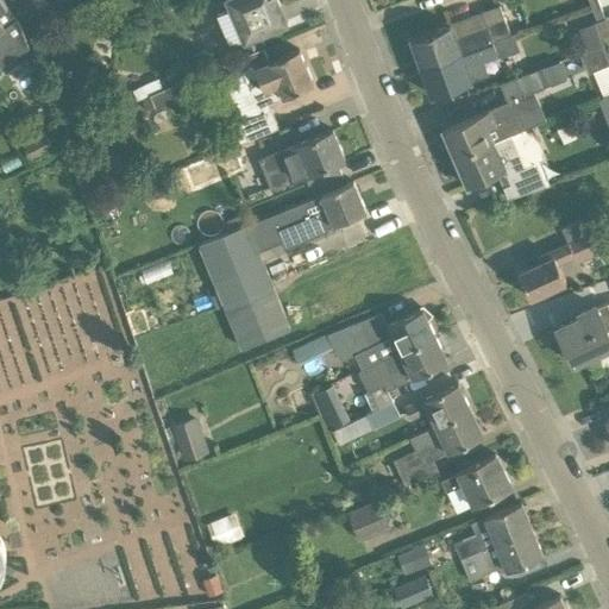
[(30,48),(26,38),(20,25),(2,0),(0,0),(0,48),(4,54),(10,61),(30,48)]
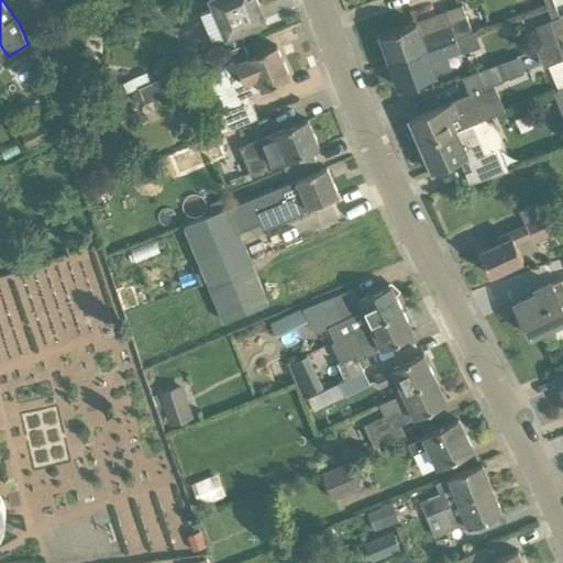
[(11,0),(19,11),(31,3),(29,0),(11,0)]
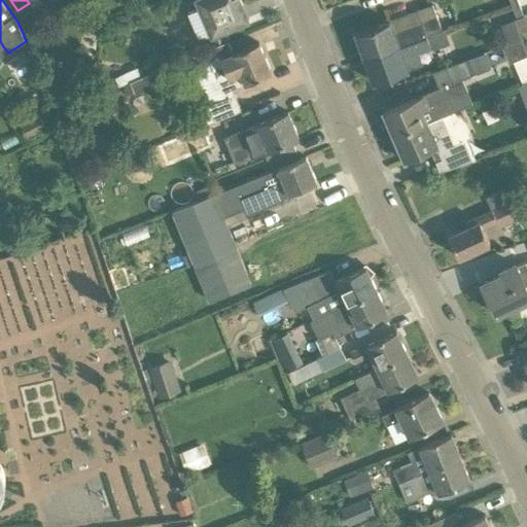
[(249,21),(243,4),(241,0),(196,0),(212,37),(249,21)]
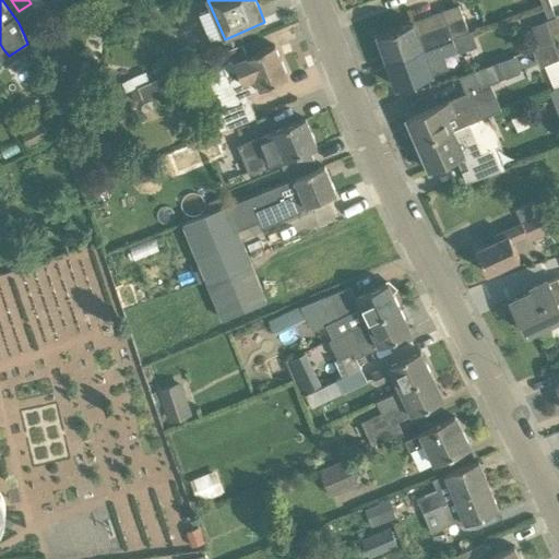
[(539,0),(547,20),(556,16),(549,0),(539,0)]
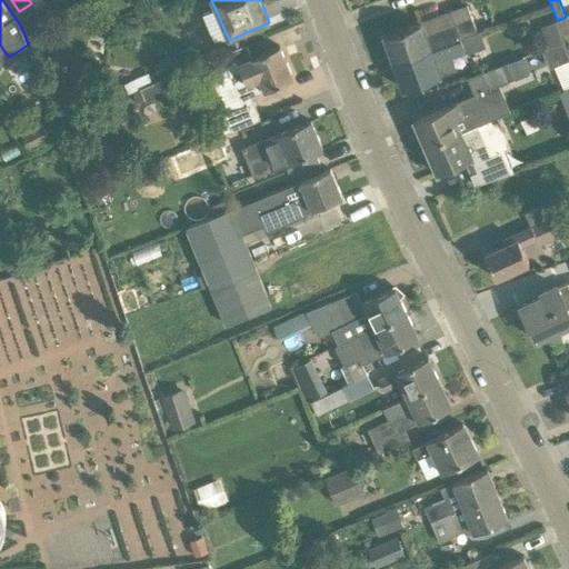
[(450,10),(450,11),(385,36),(386,40),(386,42),(388,48),(390,50),(395,62),(460,38),(478,32),(467,5),(450,10)]
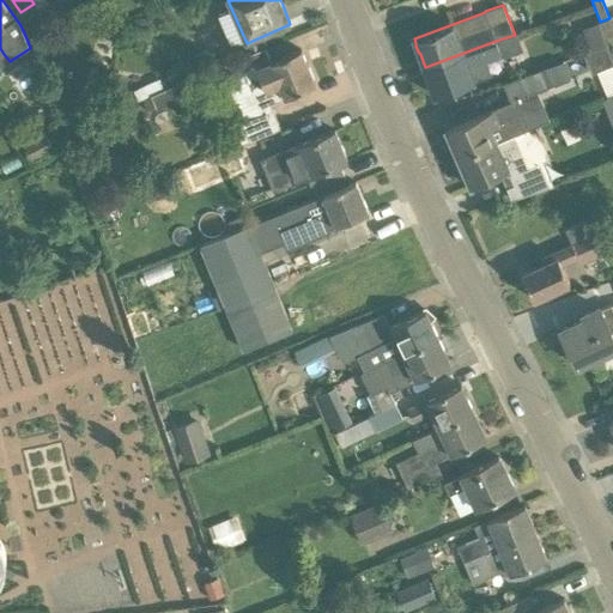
[(612,16),(610,18),(600,22),(599,23),(601,29),(604,38),(612,34),(612,16)]
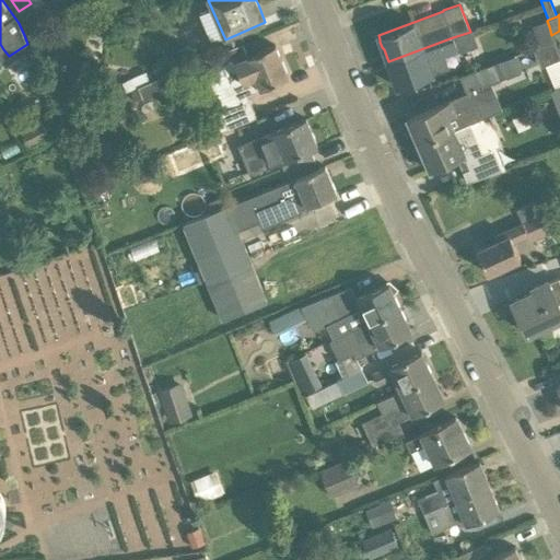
[(551,35),(549,26),(535,31),(540,47),(553,42),(551,35)]
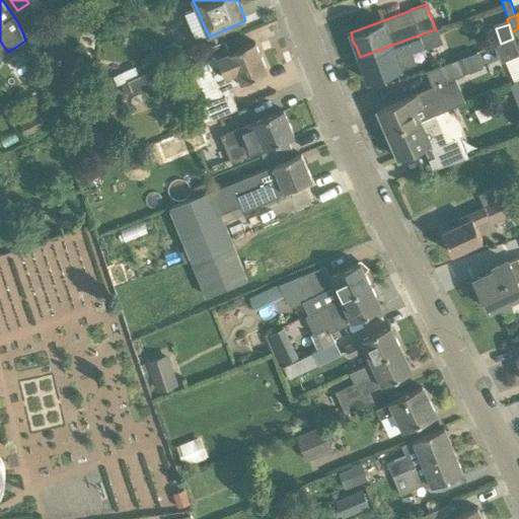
[(425,47),(420,34),(360,57),(364,69),(364,71),(365,76),(367,78),(369,81),(401,69),(397,58),(425,47)]
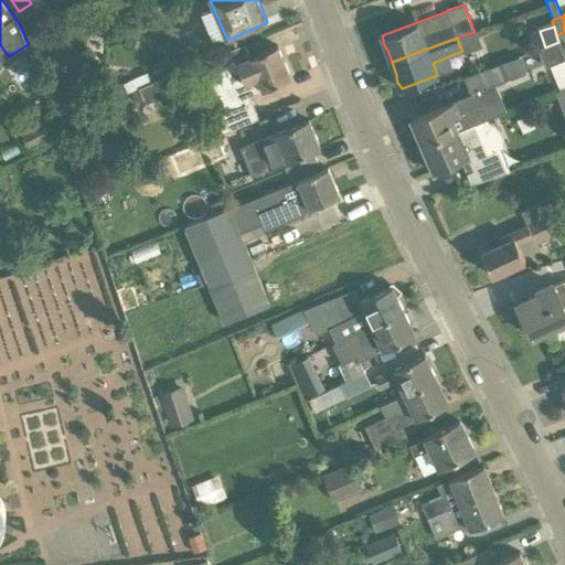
[(545,48),(544,48),(551,65),(564,59),(564,57),(558,42),(545,48)]
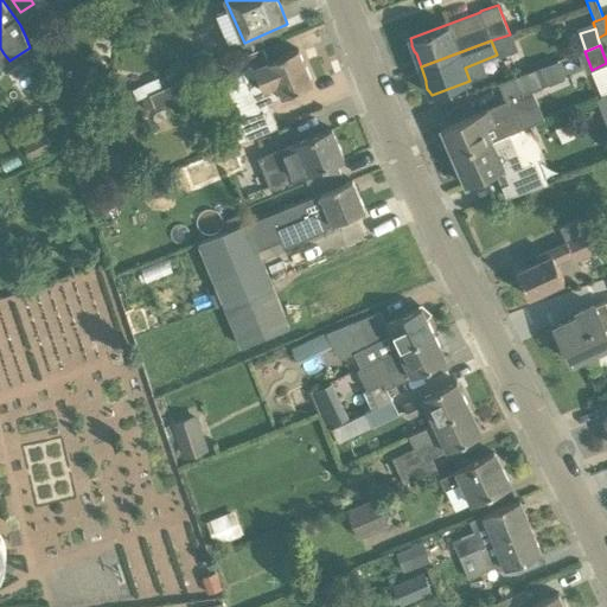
[(298,49),(269,62),(262,46),(217,66),(241,122),(224,129),(230,147),(232,146),(278,127),(268,102),(282,95),(283,97),(313,84),(298,49)]
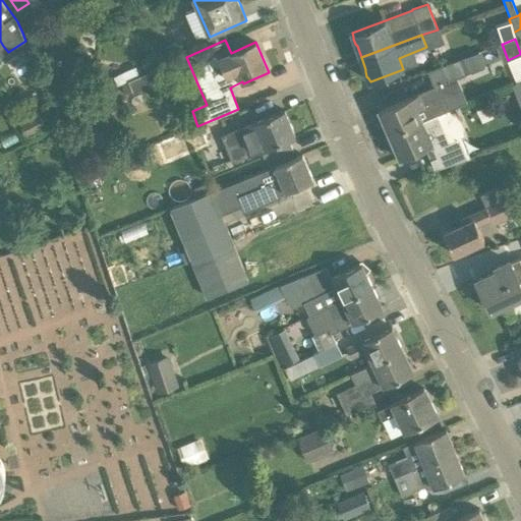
[(471,70),(483,65),(477,51),(465,57),(471,70)]
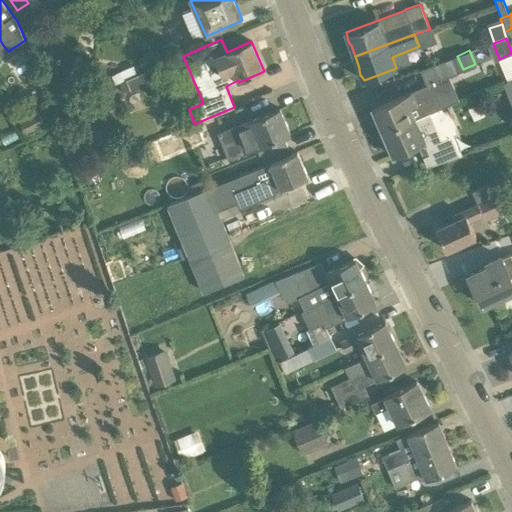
[(463,69),(457,56),(420,69),(427,85),(373,108),(383,132),(430,112),(441,107),(430,83),(463,69)]
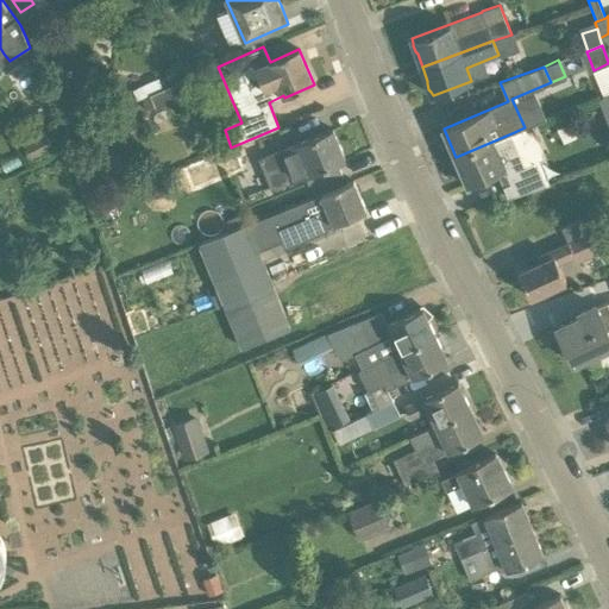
[(131,90),(137,101),(164,87),(158,76),(131,90)]
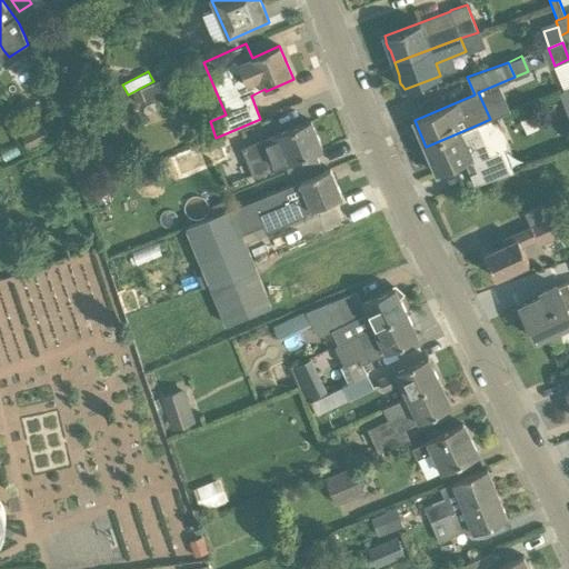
[(177,73),(140,89),(145,101),(182,86),(177,73)]
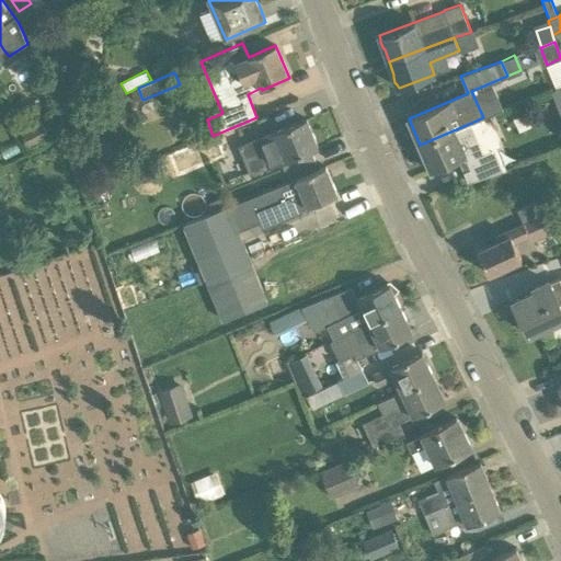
[(307,118),(256,139),(268,168),(318,147),(307,118)]
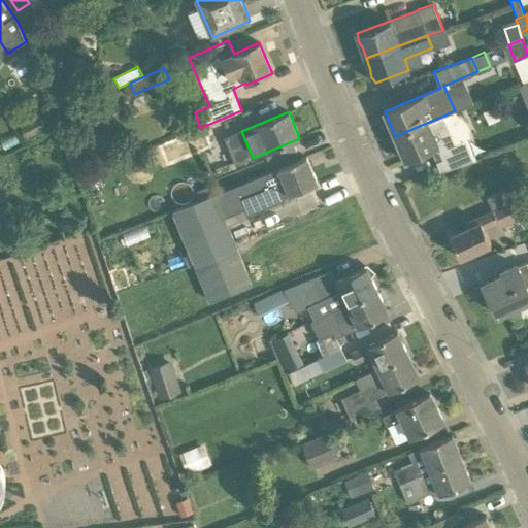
[(456,144),(443,116),(395,136),(406,161),(437,147),(442,160),(436,162),(440,172),(458,165),(450,146),(456,144)]
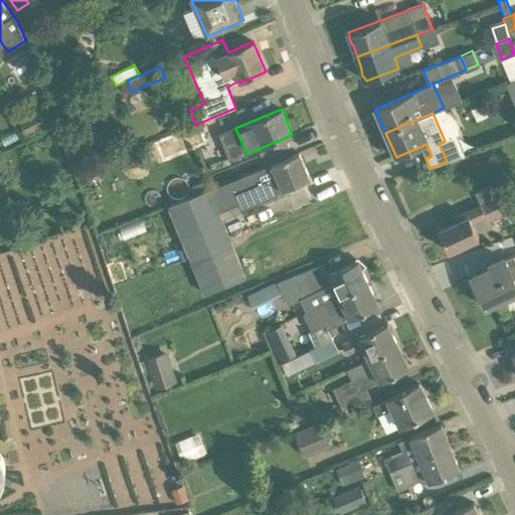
[(258,149),(264,165),(290,155),(284,139),(261,148),(258,149)]
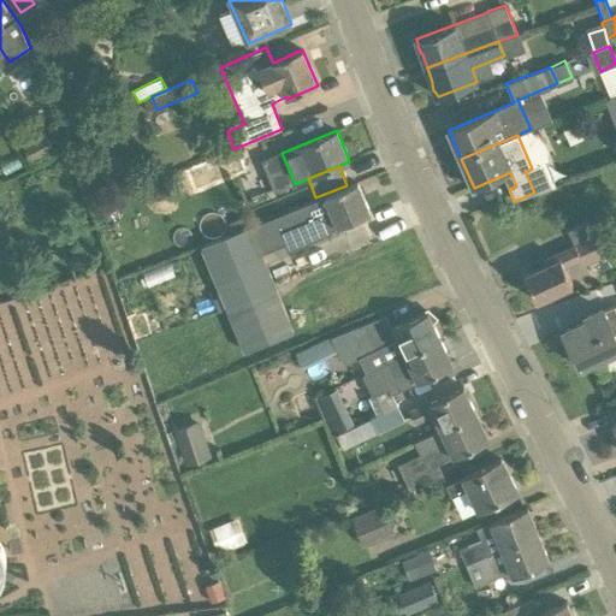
[(359,183),(276,217),(291,252),(318,241),(315,235),(338,226),(343,225),(344,227),(353,224),(351,221),(371,213),(359,183)]
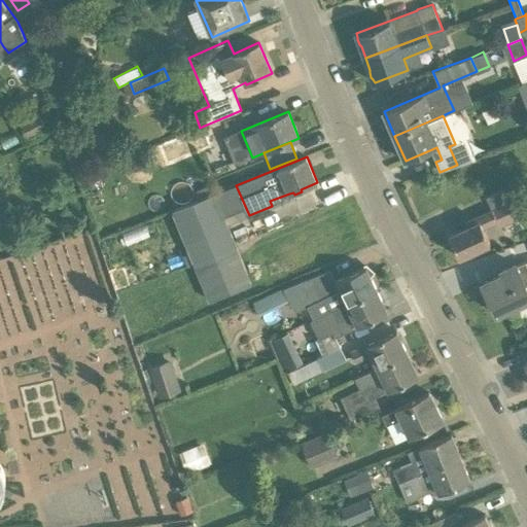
[(513,201),(506,187),(486,198),(492,210),(464,222),(466,227),(449,236),(459,257),(491,243),(484,227),(497,221),(499,225),(515,218),(508,204),(513,201)]
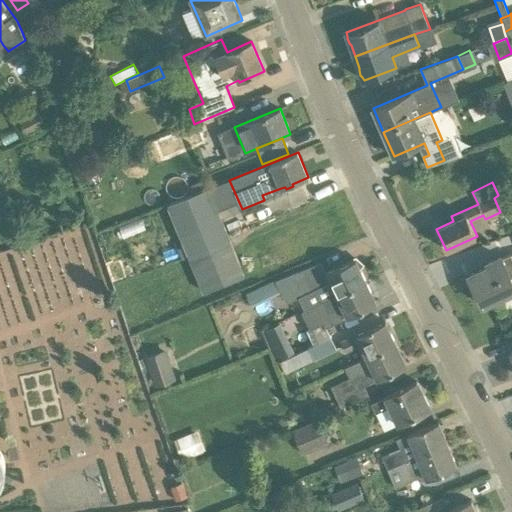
[(189,257),(203,292),(244,276),(236,258),(207,189),(167,206),(185,248),(189,257)]
